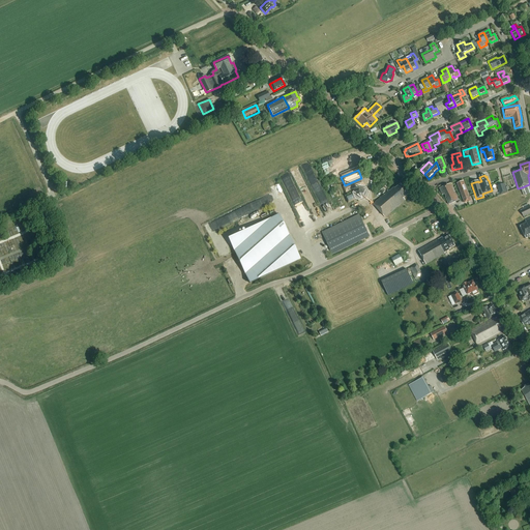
[(361,179),(343,187),(346,195),(364,186),(361,179)]
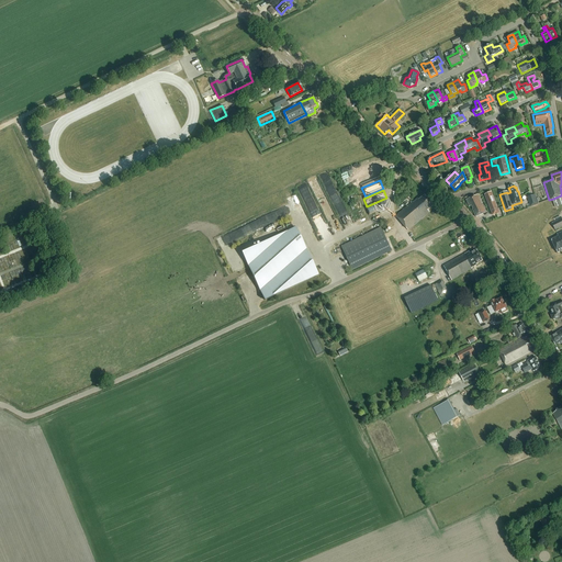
[(499,213),(492,193),(484,195),(493,216),(499,213)]
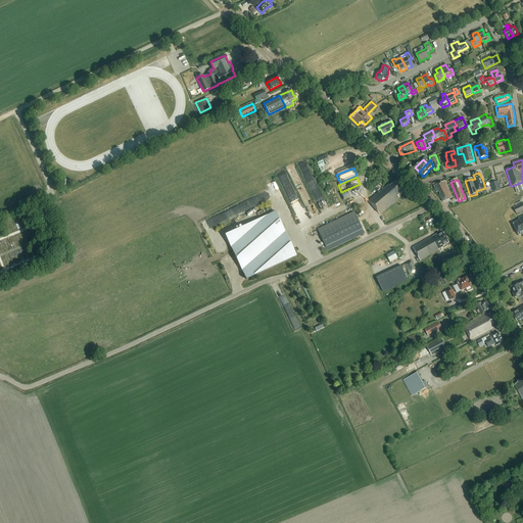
[(384,188),(369,201),(380,215),(400,197),(398,195),(403,191),(395,181),(390,186),(389,185),(385,188),(384,188)]
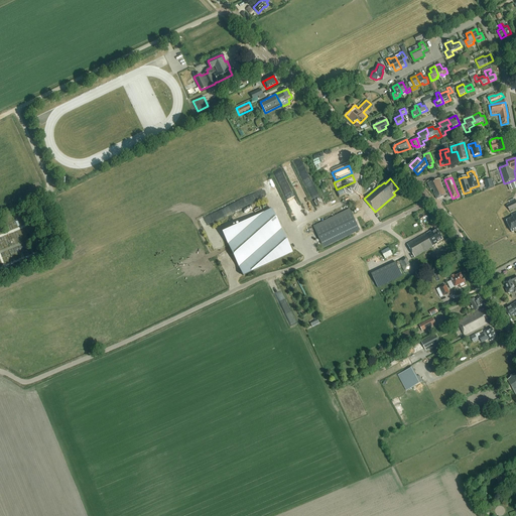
[(446,196),(438,179),(429,183),(434,192),(433,192),(437,200),(446,196)]
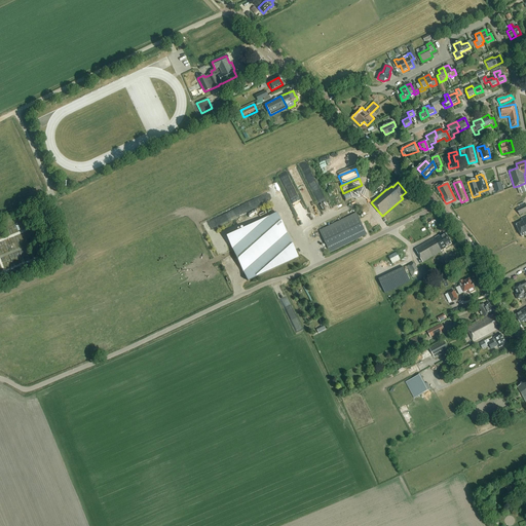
[(503,192),(501,183),(494,185),(497,194),(503,192)]
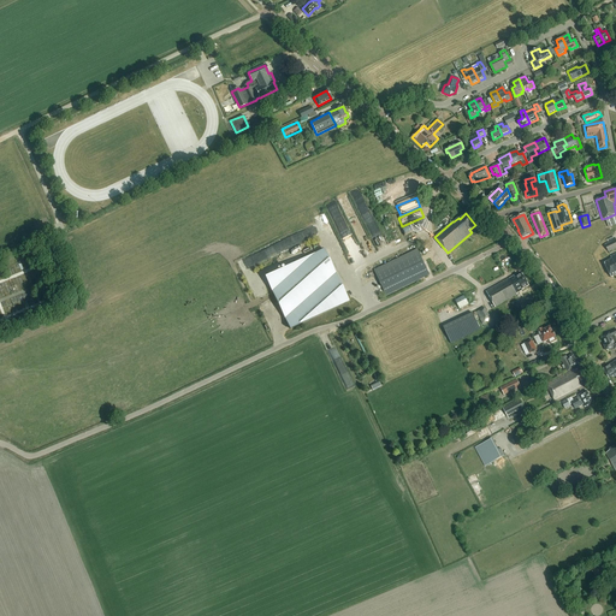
[(415,221),(414,225),(415,229),(420,231),(424,229),(426,225),(424,221),(420,219),(415,221)]
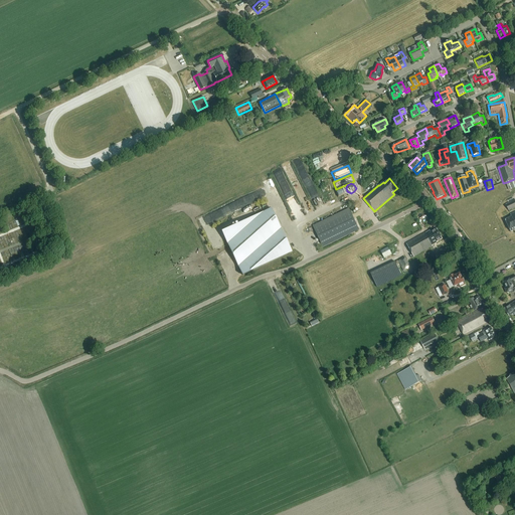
[(344,187),(336,191),(338,197),(347,193),(344,187)]
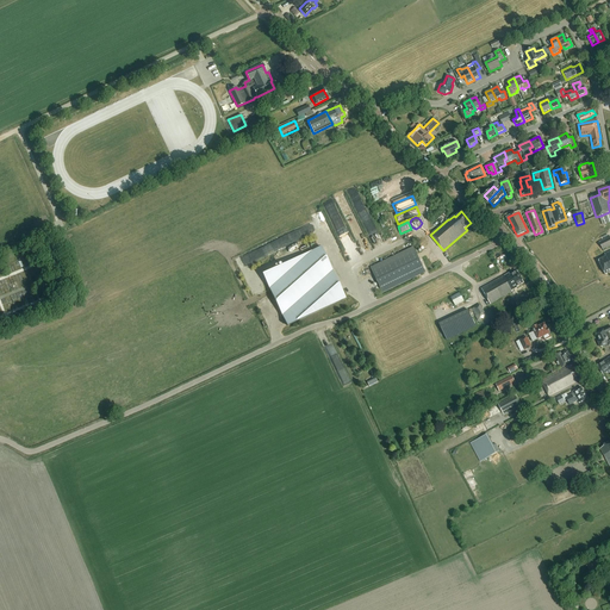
[(263,275),(287,327),(346,298),(322,247),(263,275)]
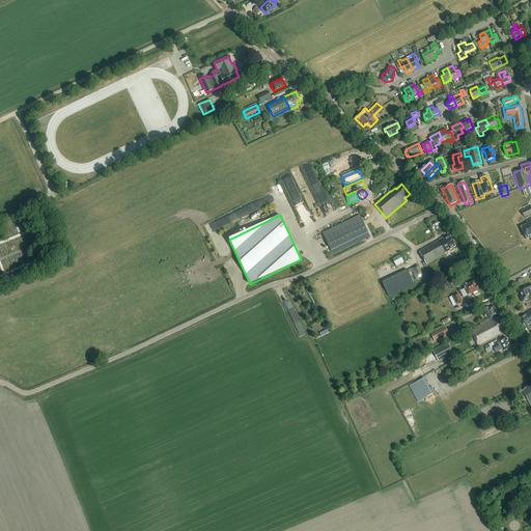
[(360,216),(323,234),(329,247),(327,248),(327,250),(330,249),(333,255),(370,236),(360,216)]
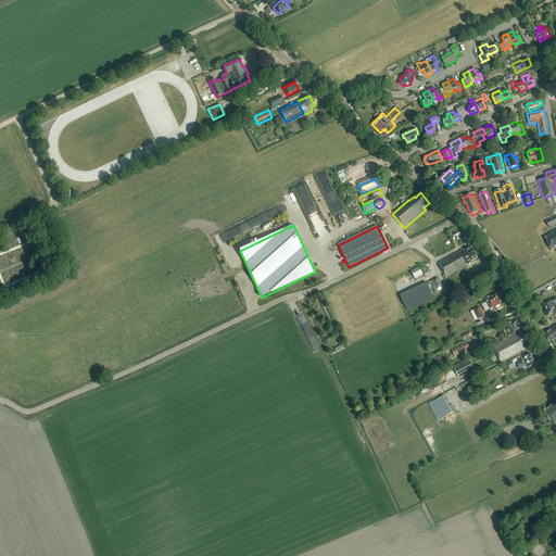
[(555,229),(551,232),(552,235),(545,238),(552,251),(555,248),(555,229)]
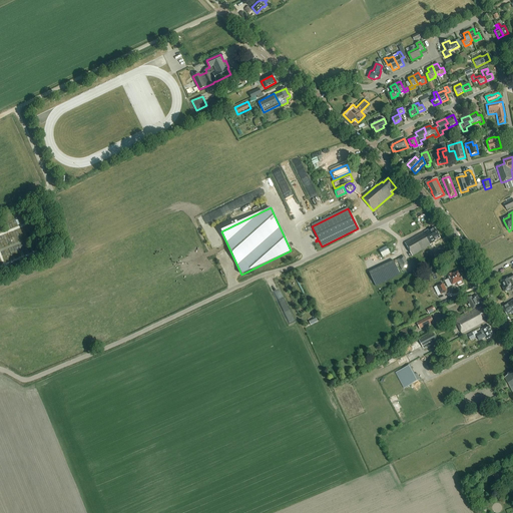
[(423,232),(405,242),(412,255),(431,245),(431,244),(436,241),(435,240),(441,237),(435,227),(430,230),(429,229),(426,231),(425,231),(423,232)]
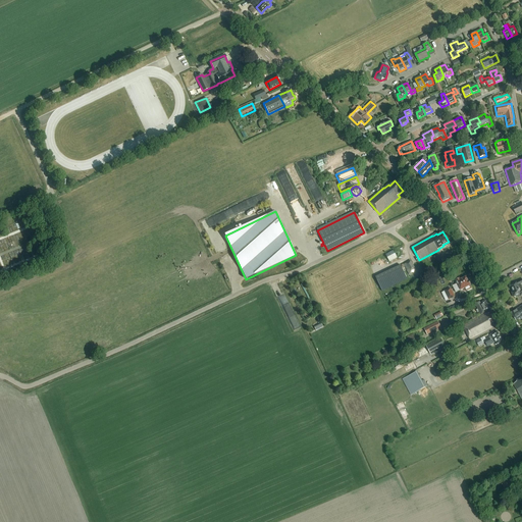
[(395,251),(386,255),(390,262),(399,258),(395,251)]
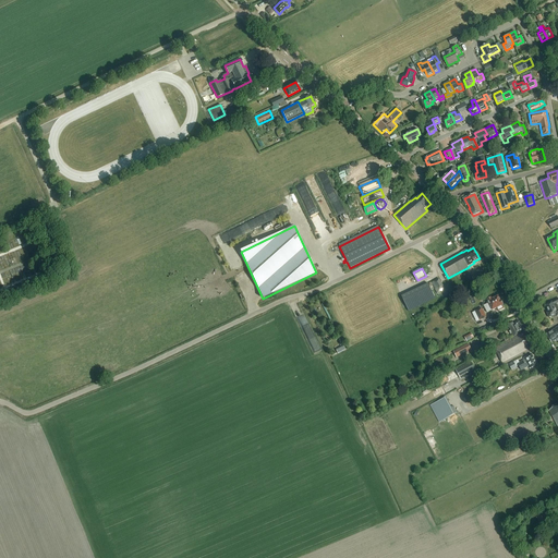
[(445,289),(439,279),(433,282),(438,292),(445,289)]
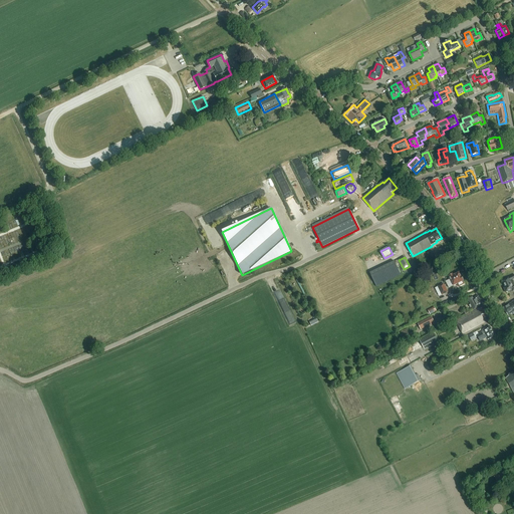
[(369,273),(376,287),(378,285),(402,275),(395,261),(372,272),(369,273)]
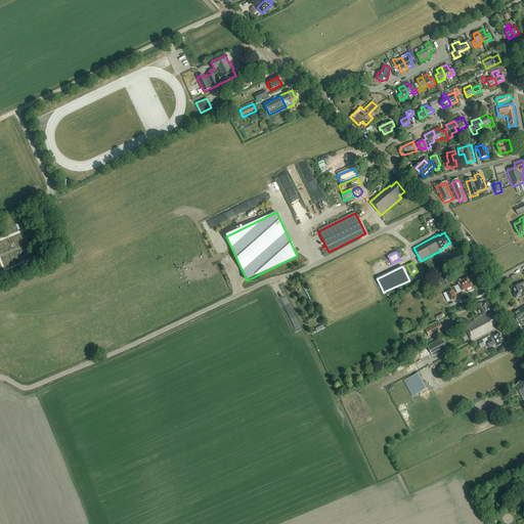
[(460,285),(454,287),(457,294),(463,291),(463,292),(466,290),(468,293),(474,290),(472,286),(473,285),(472,282),(470,281),(468,277),(462,280),(462,279),(457,281),(460,285)]
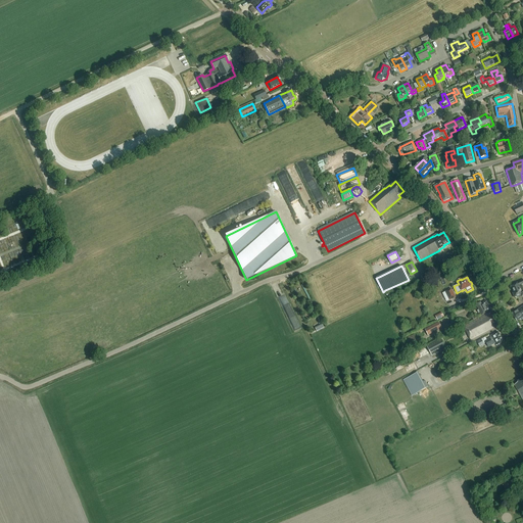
[(522,281),(511,286),(514,293),(513,293),(515,298),(518,296),(519,298),(522,296),(522,289),(521,285),(522,284),(522,281)]
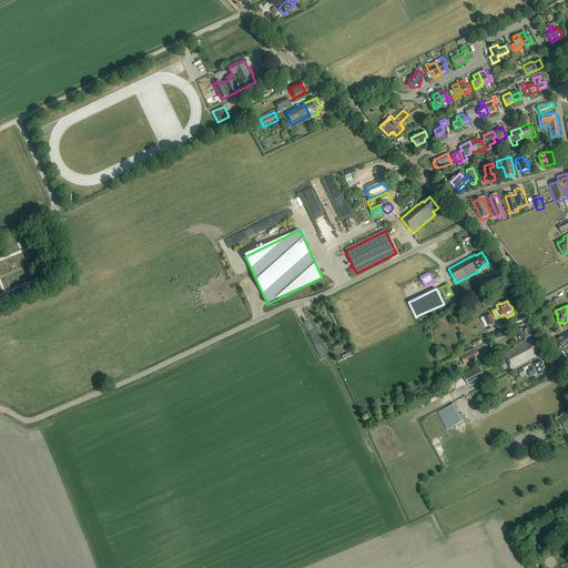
[(495,322),(490,313),(484,316),(488,325),(495,322)]
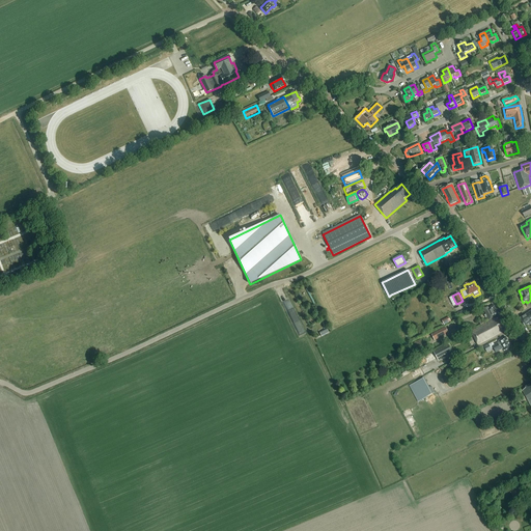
[(488,308),(488,307),(484,309),(490,319),(500,314),(495,305),(488,308)]
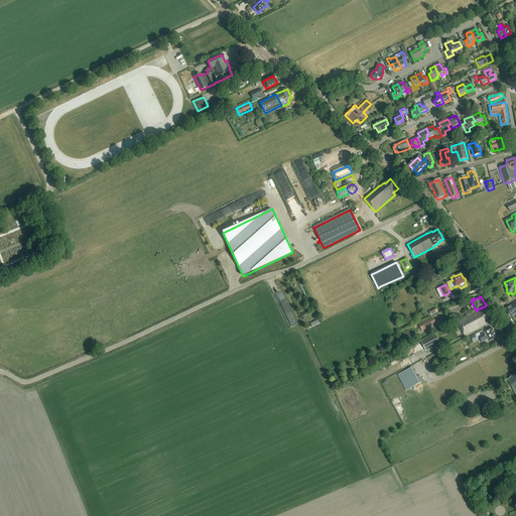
[(514,304),(505,309),(510,316),(513,314),(514,315),(515,314),(515,313),(515,302),(514,303),(514,304)]
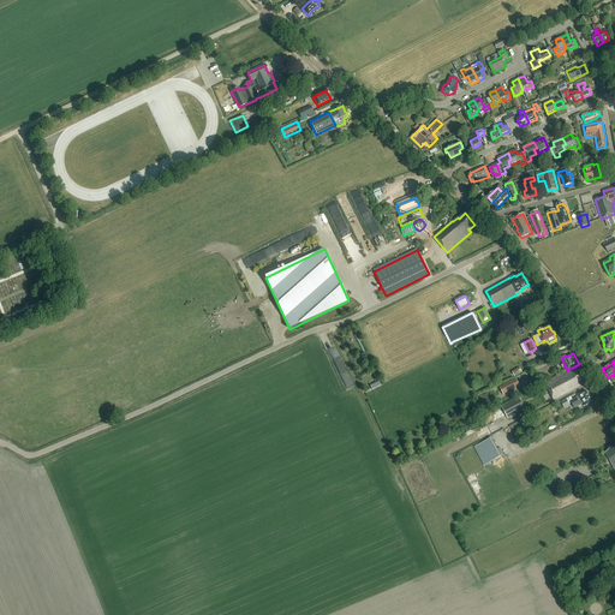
[(585,377),(579,366),(545,383),(548,387),(554,399),(581,384),(579,381),(585,377)]
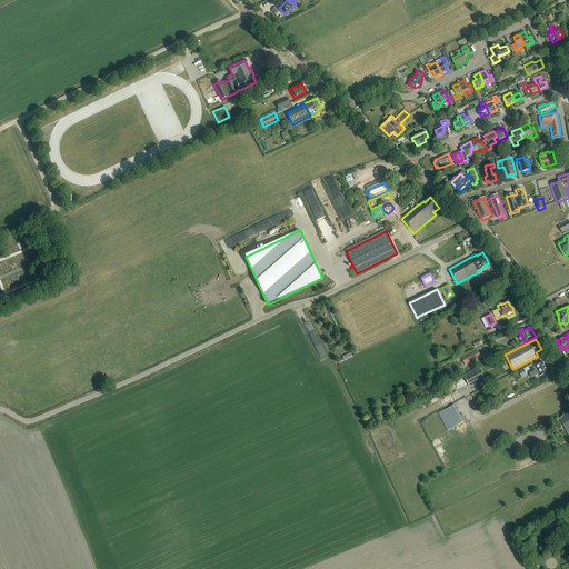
[(477,350),(462,358),(466,365),(480,357),(477,350)]
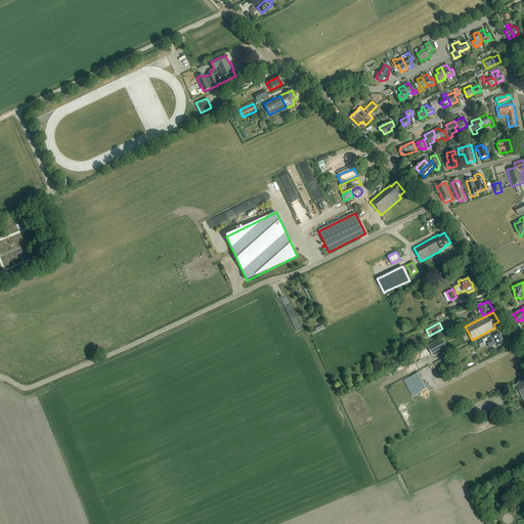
[(492,337),(486,340),(490,347),(496,343),(497,346),(506,342),(500,332),(492,336),(492,337)]
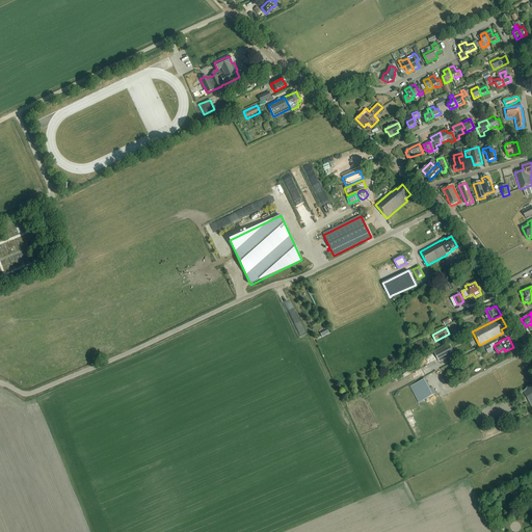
[(421,340),(413,344),(415,349),(424,345),(421,340)]
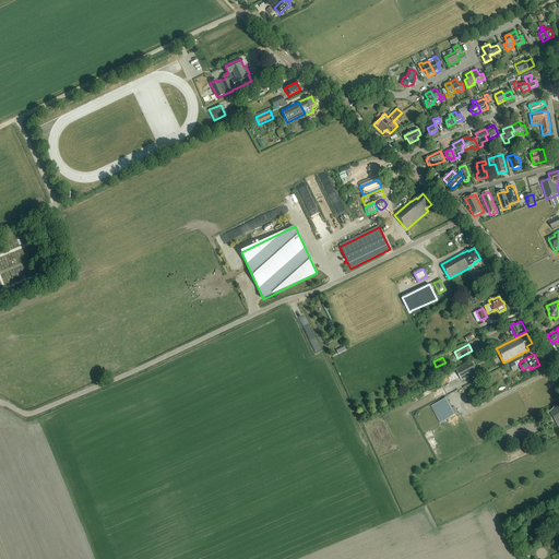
[(461,379),(477,370),(473,361),(456,370),(461,379)]
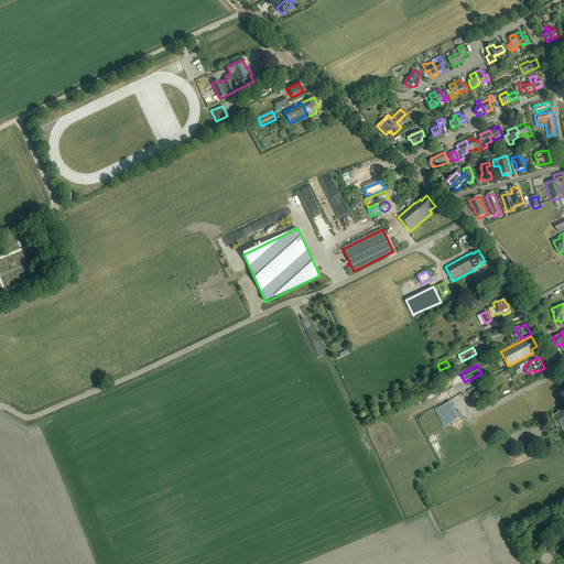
[(459,410),(456,411),(452,401),(436,408),(444,425),(464,418),(459,410)]
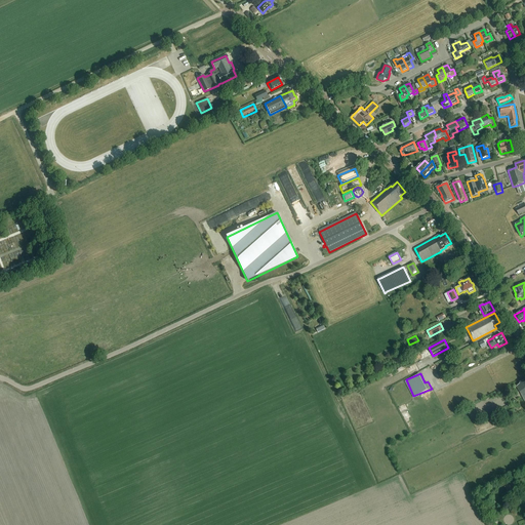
[(512,482),(505,487),(509,492),(515,487),(512,482)]
